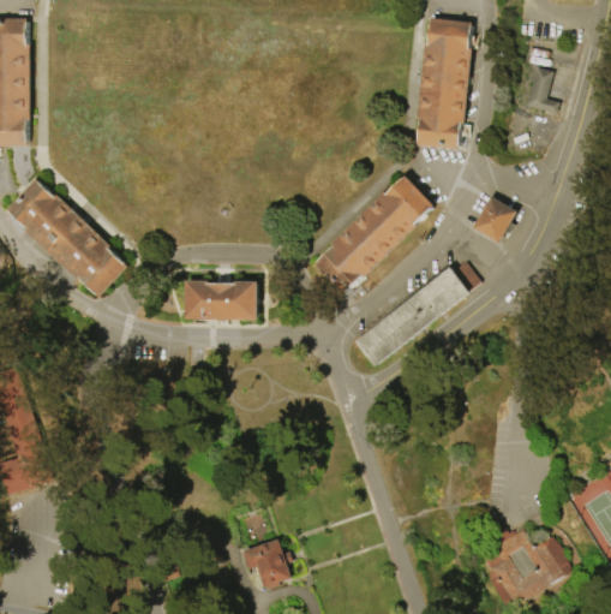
[(472,22),(468,49),(473,51),(465,125),(460,125),(457,151),(415,148),(419,118),(415,117),(424,45),(427,45),(430,17),(472,22)]
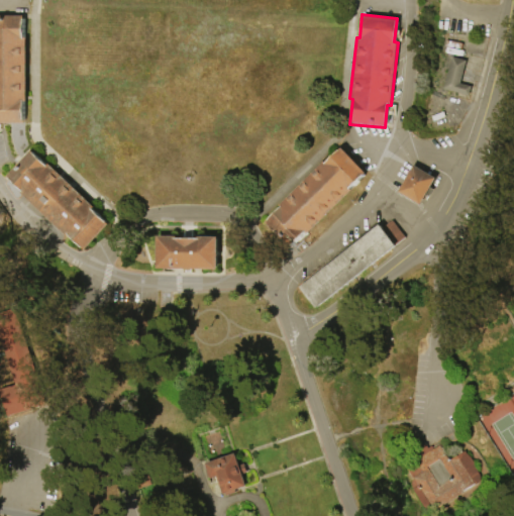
[(22,123),(0,123),(0,16),(22,16),(22,37),(25,37),(25,103),(22,103),(22,123)]
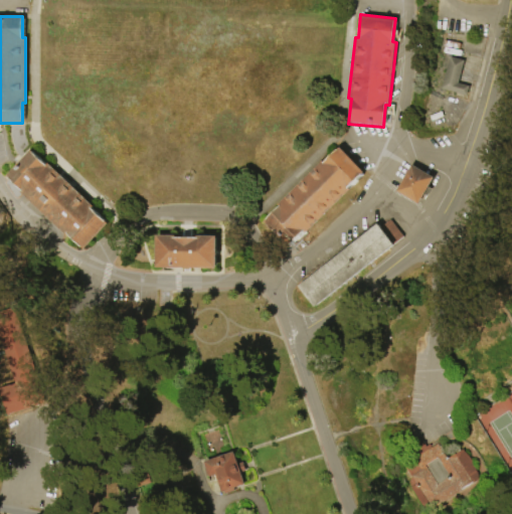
[(448,55),(463,59),(457,82),(468,86),(466,95),(440,89),(448,55)]
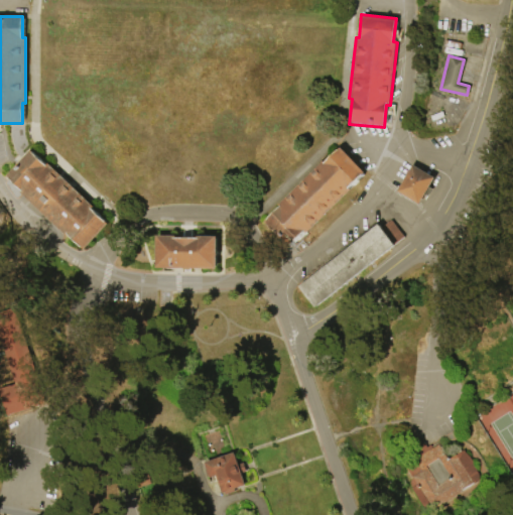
[(365,172),(358,179),(360,180),(355,185),(354,184),(350,187),(351,189),(306,234),(304,232),(300,237),(302,238),(296,243),(295,242),(288,249),(263,223),(280,207),(278,204),(325,158),(327,160),(340,147),(365,172)]
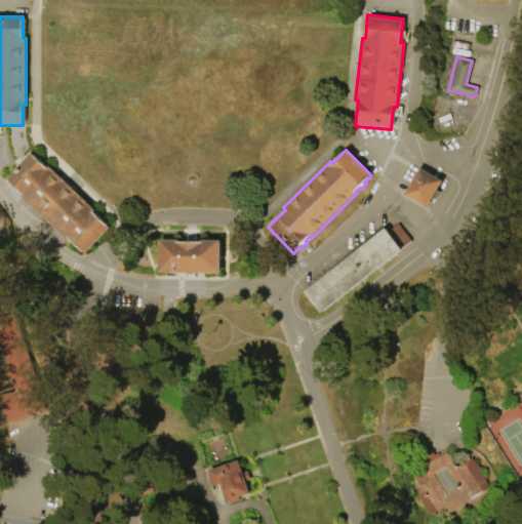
[(30,153),(46,168),(48,166),(94,210),(93,212),(109,228),(85,253),(78,247),(76,250),(70,244),(73,242),(69,238),(67,240),(21,196),(23,194),(18,191),(16,194),(10,188),(12,185),(6,178),(30,153)]
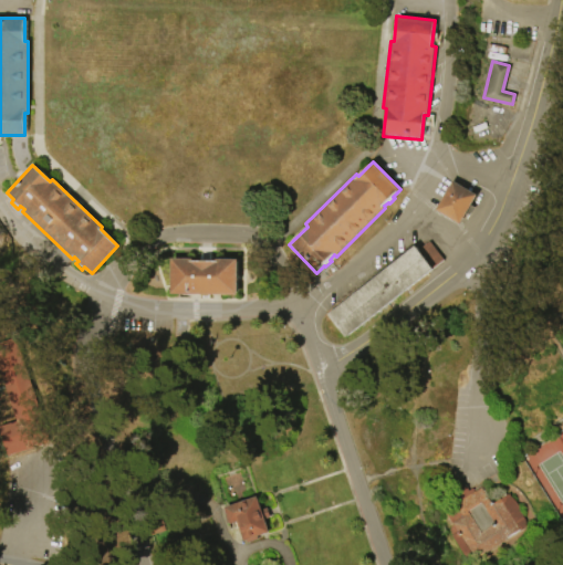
[(451,180),(476,194),(469,206),(473,208),(469,217),(465,215),(459,223),(435,209),(451,180)]
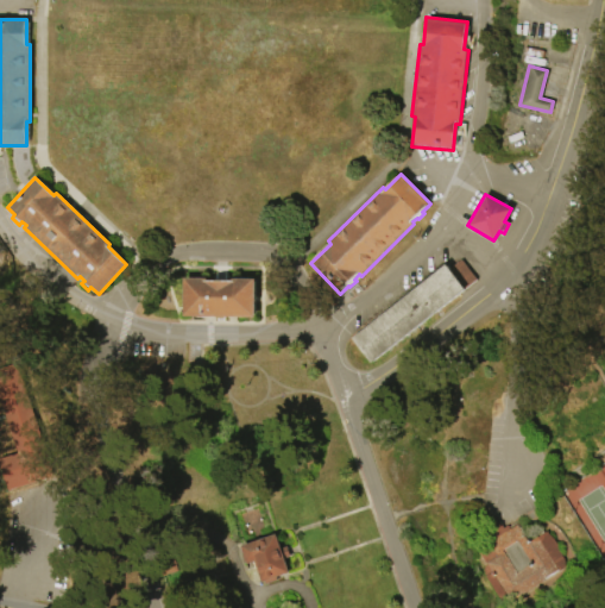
[(476,280),(371,363),(351,338),(446,263),(448,268),(460,259),(476,280)]
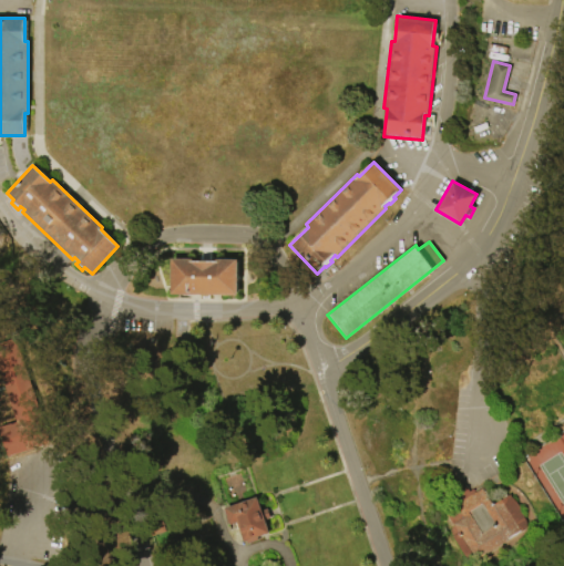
[(172,258),(203,259),(238,259),(237,295),(209,295),(209,297),(200,297),(200,294),(171,294),(172,258)]
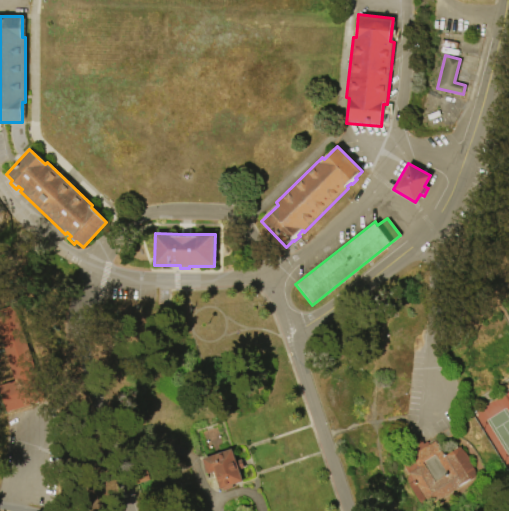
[(44,399),(6,411),(0,390),(0,386),(13,382),(0,337),(0,311),(16,307),(44,399)]
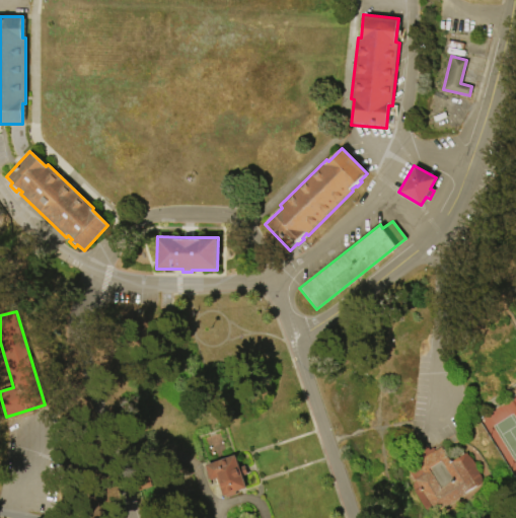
[(411,491),(417,487),(413,481),(412,481),(404,469),(418,461),(412,451),(424,443),(428,449),(431,448),(432,449),(440,443),(445,450),(442,452),(449,462),(462,453),(465,453),(472,460),(478,473),(480,484),(433,513),(430,509),(425,513),(411,491)]
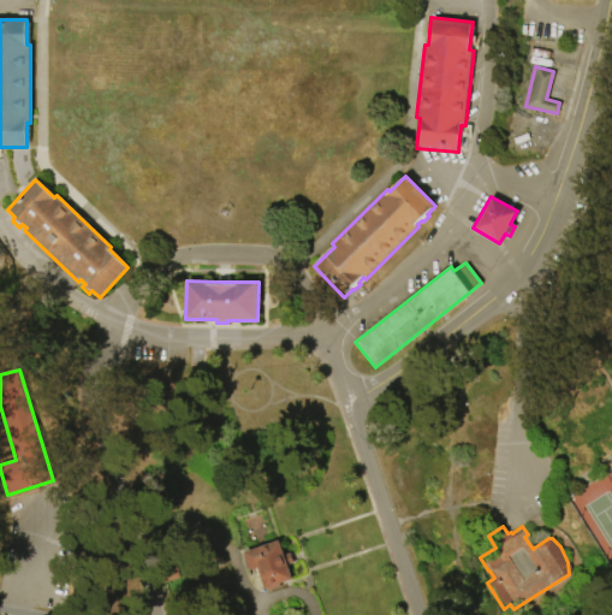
[(263,589),(259,572),(254,573),(253,569),(249,571),(248,568),(245,569),(243,561),(245,560),(243,553),(278,540),(283,555),(290,553),(293,563),(286,566),(291,579),(263,589)]
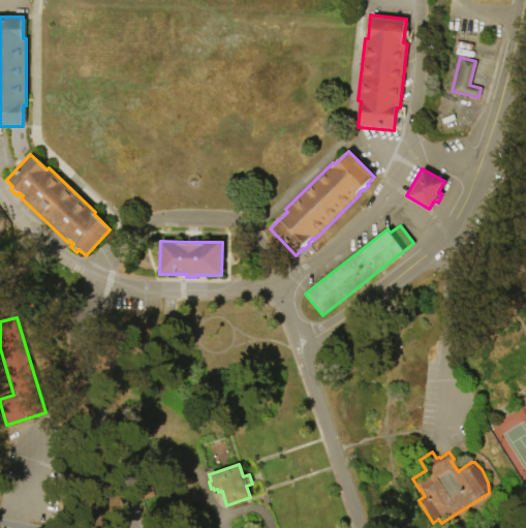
All buildings are outlined.
